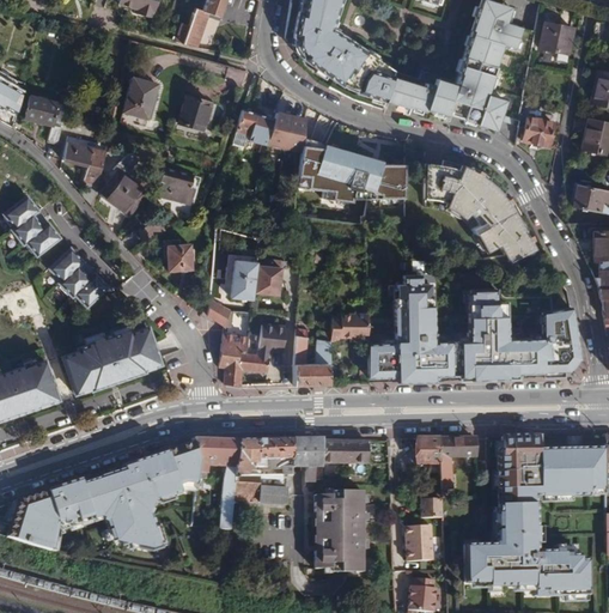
[(144,10),(144,14),(156,18),(157,13),(158,14),(160,0),(125,0),(123,5),(139,8),(144,10)]
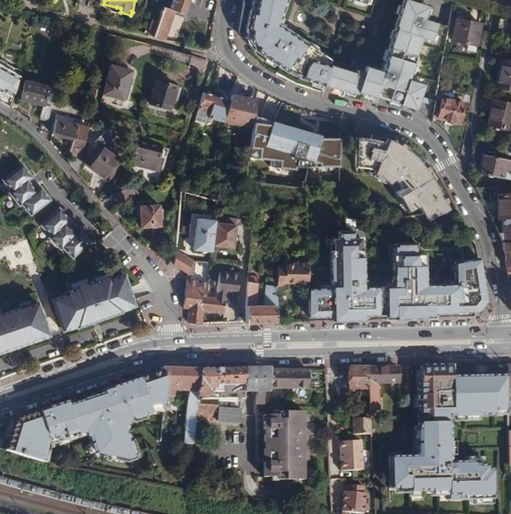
[(192,0),(176,0),(174,9),(166,7),(161,21),(155,20),(151,34),(169,39),(177,12),(188,15),(192,0)]
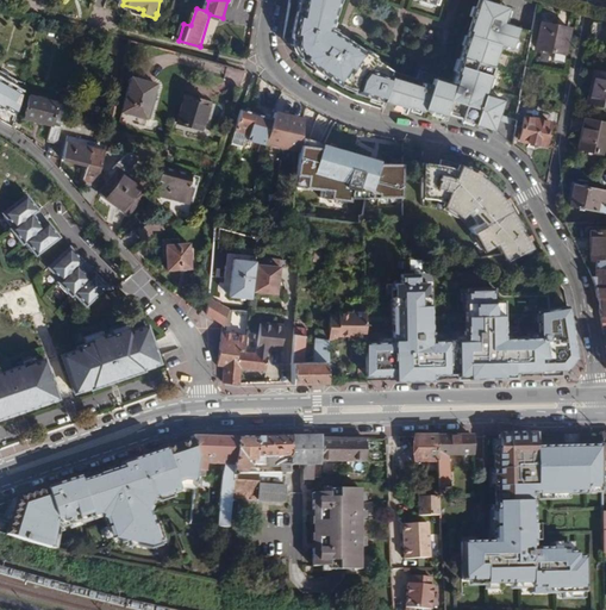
[(426,62),(403,55),(395,74),(341,36),(335,32),(344,0),(426,0),(441,4),(441,0),(304,0),(301,14),(298,14),(294,38),(298,39),(299,42),(299,44),(300,47),(301,49),(303,50),(303,53),(305,55),(306,56),(307,57),(305,61),(344,88),(347,85),(361,91),(360,94),(379,100),(380,99),(388,101),(408,107),(408,105),(426,110),(428,109),(448,114),(449,112),(457,114),(458,111),(467,114),(466,116),(474,118),(473,120),(478,122),(476,124),(495,129),(505,99),(487,93),(501,44),(513,48),(520,26),(514,25),(513,27),(505,25),(506,23),(500,20),(501,13),(498,11),(491,8),(491,6),(481,4),(470,39),(460,75),(461,75),(458,82),(442,76),(424,70),(426,62)]
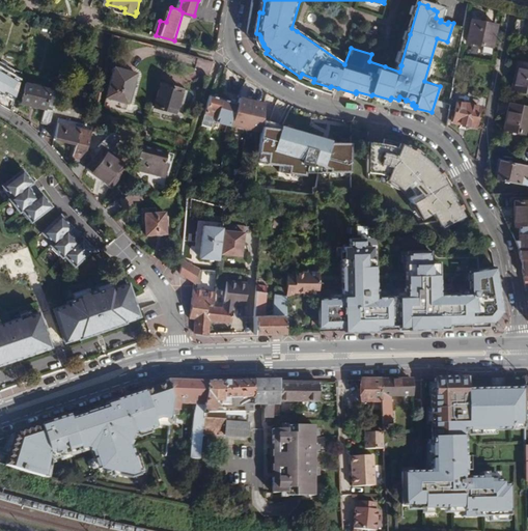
[(527,19),(519,18),(515,30),(527,32),(527,19)]
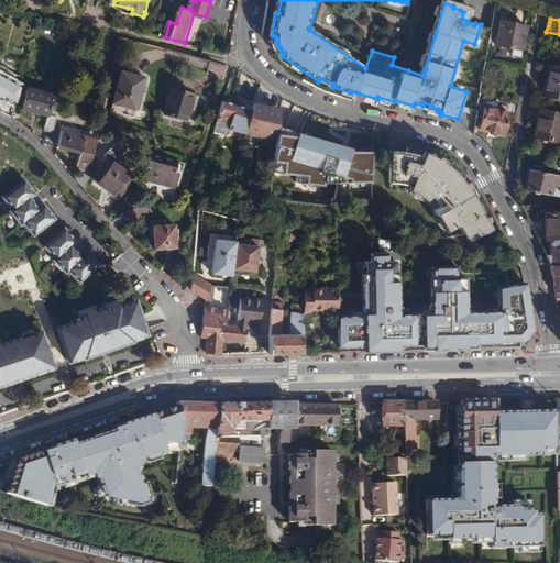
[(529,26),(503,21),(497,45),(514,48),(513,55),(514,56),(522,58),(524,56),(525,51),(529,26)]
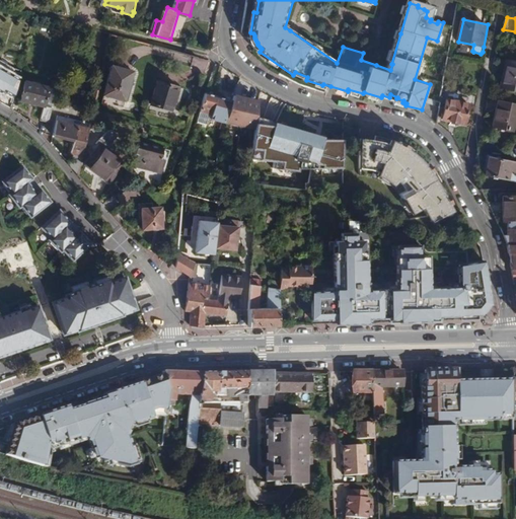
[(515,62),(507,61),(502,88),(515,90),(515,62)]
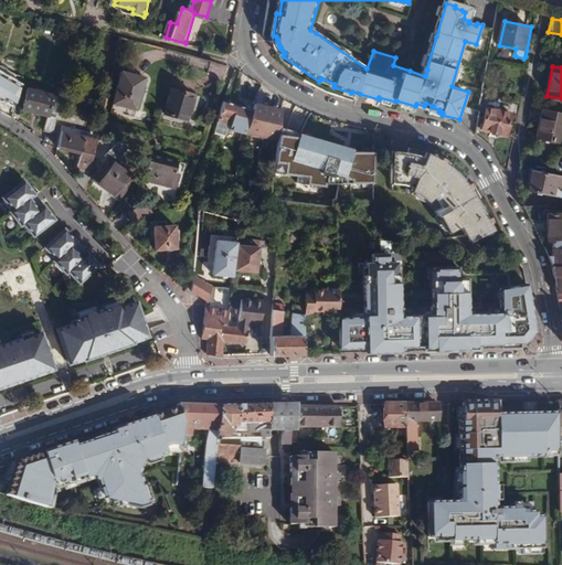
[(116,104),(138,109),(147,77),(125,72),(116,104)]
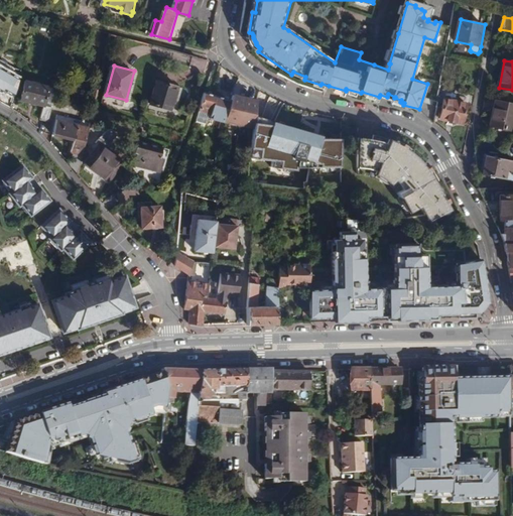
[(14,75),(0,67),(0,91),(3,93),(14,75)]
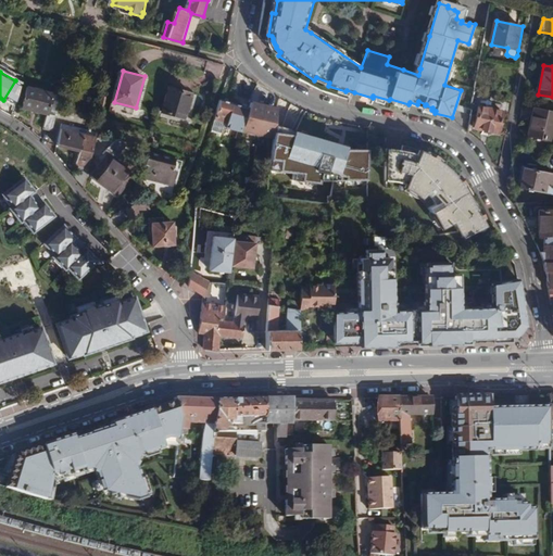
[(16,105),(21,90),(15,87),(11,102),(16,105)]
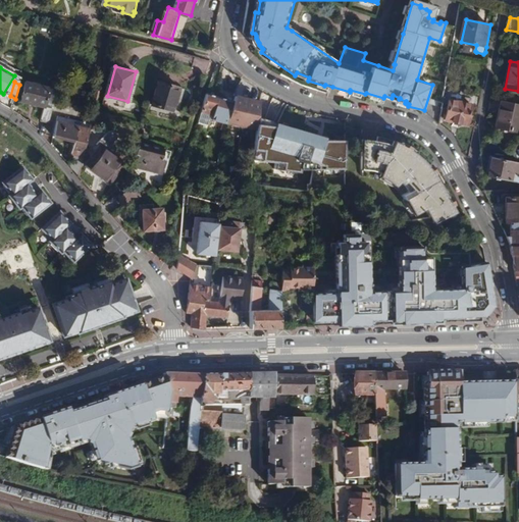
[(183,88),(161,82),(154,106),(175,111),(183,88)]
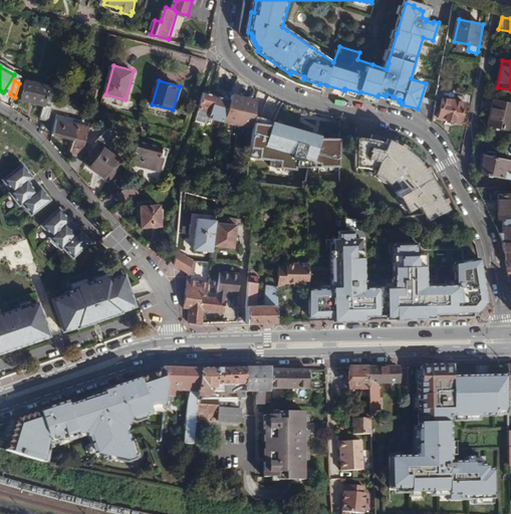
[(50,120),(53,108),(53,106),(47,104),(51,87),(27,81),(22,100),(45,107),(42,118),(50,120)]
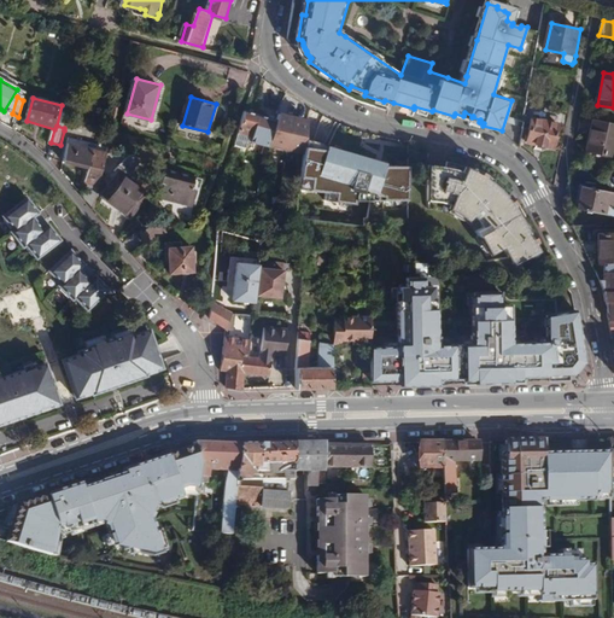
[(263,115),(256,144),(273,149),(273,146),(282,115),(282,111),(279,110),(275,118),(263,115)]
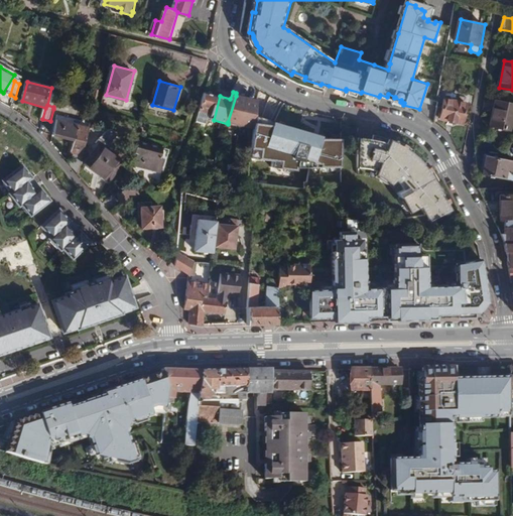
[(208,93),(198,122),(203,124),(203,125),(206,127),(209,118),(214,120),(220,96),(208,93)]
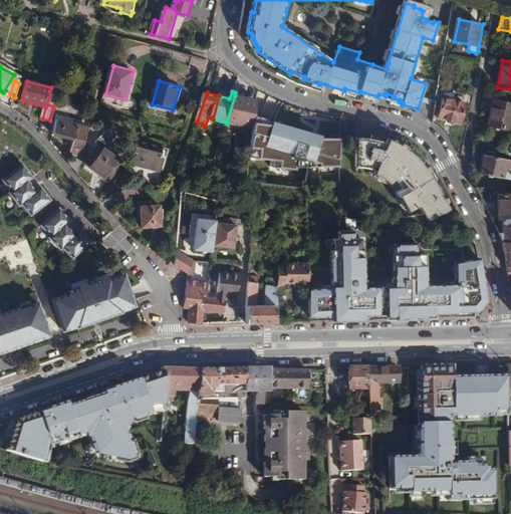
[(230,122),(256,129),(260,100),(235,95),(227,121),(230,122)]
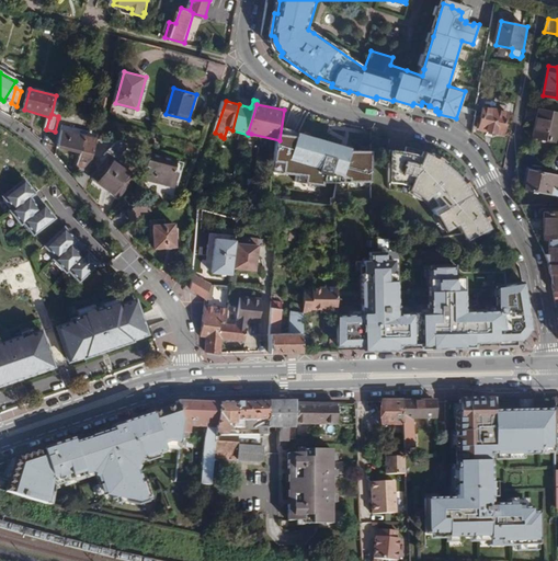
[(509,113),(485,107),(480,129),(504,135),(509,113)]
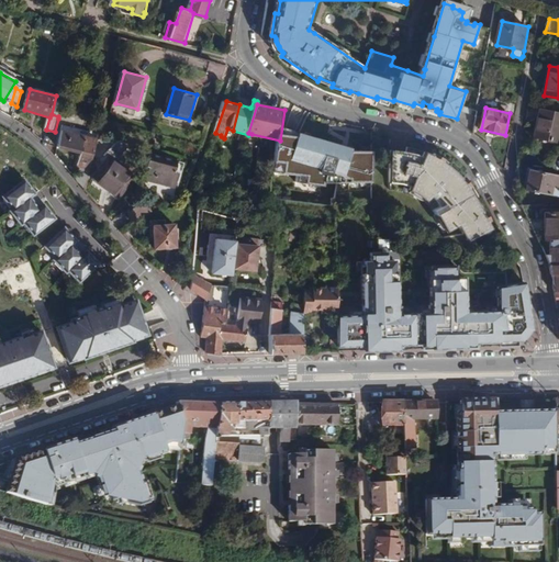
[(558,112),(541,110),(536,137),(558,142),(558,112)]
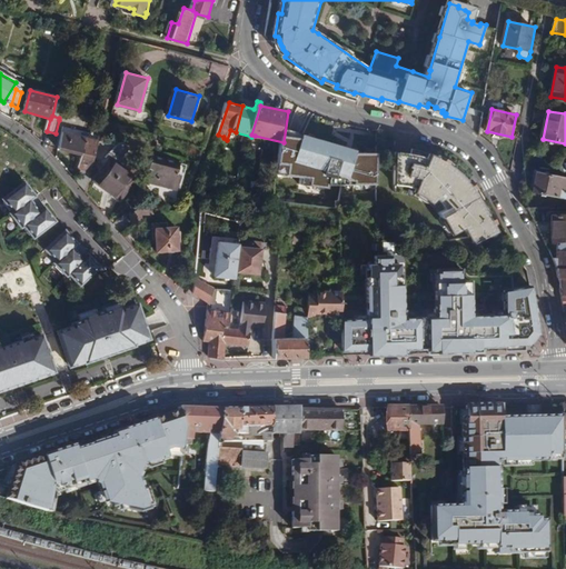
[(82,169),(92,172),(100,141),(90,138),(65,132),(63,131),(60,149),(83,156),(80,169),(82,169)]
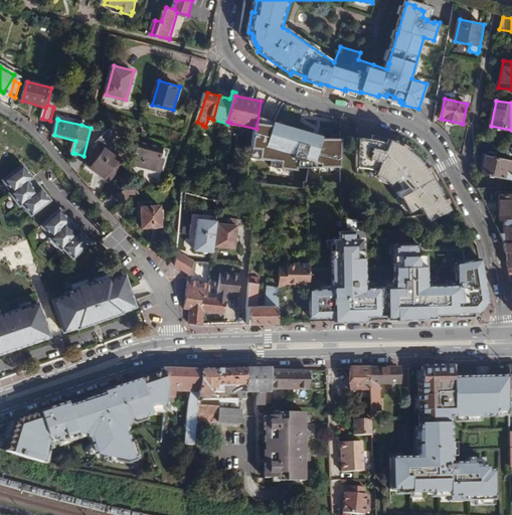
[(97,142),(100,144),(84,164),(110,182),(124,162),(118,157),(121,153),(112,146),(117,139),(108,132),(106,134),(105,135),(103,137),(102,138),(100,139),(99,140),(97,142)]
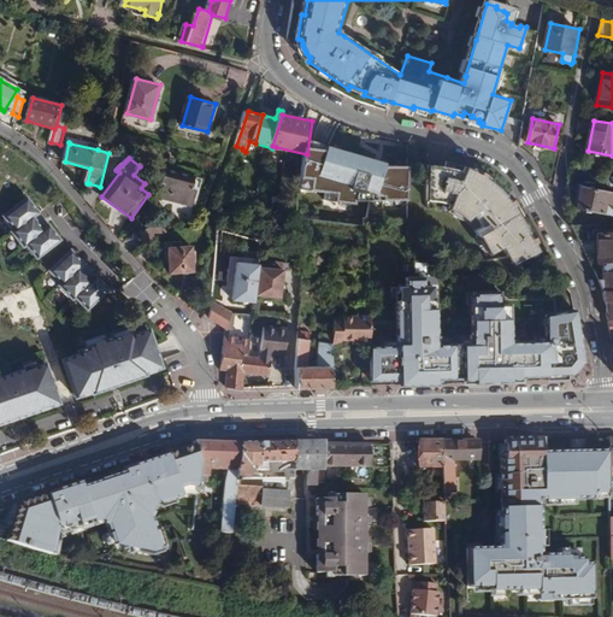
[(496,183),(485,176),(476,171),(458,164),(448,162),(447,166),(430,165),(430,201),(443,201),(453,205),(452,210),(464,216),(470,222),(478,215),(487,225),(477,230),(481,235),(482,234),(493,253),(500,250),(505,247),(516,265),(542,251),(537,242),(531,233),(516,205),(512,200),(507,195),(496,183)]
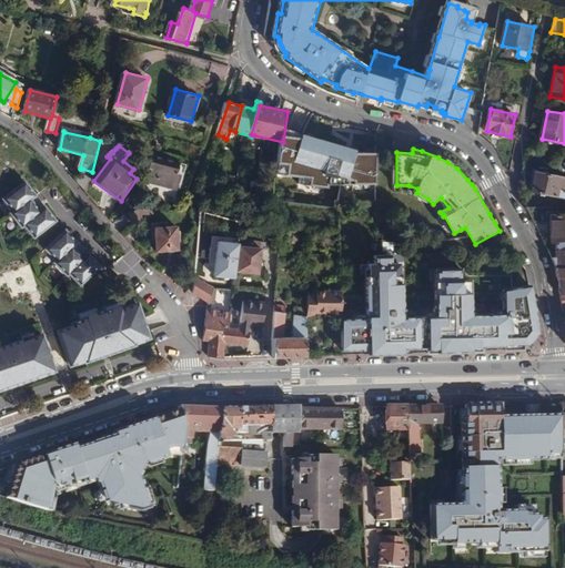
[(324,202),(377,201),(376,168),(352,168),(299,151),(284,150),(279,198),(296,199),(298,203),(324,206),(324,202)]
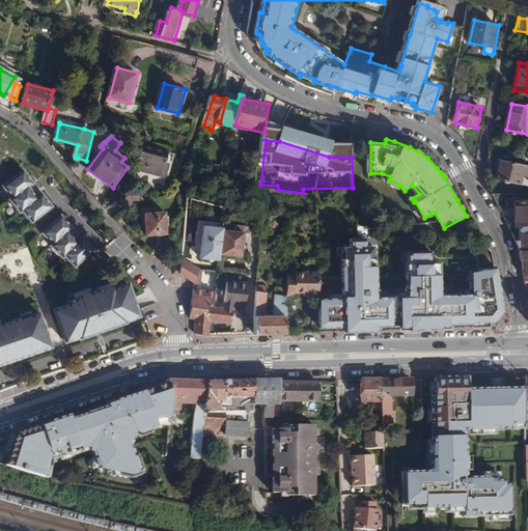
[(168,151),(143,146),(140,157),(142,158),(139,171),(166,177),(169,165),(166,164),(168,151)]
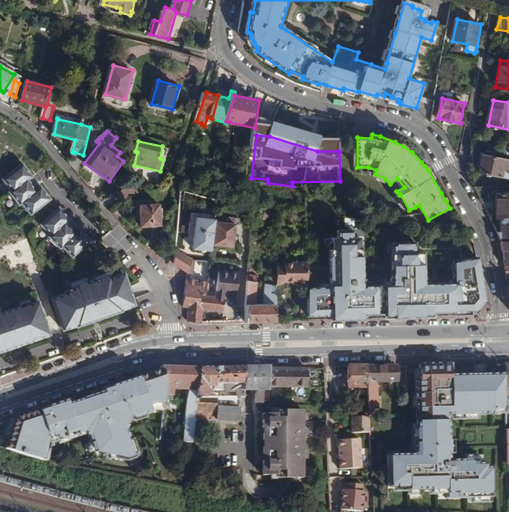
[(508,159),(482,155),(479,173),(508,178),(508,159)]
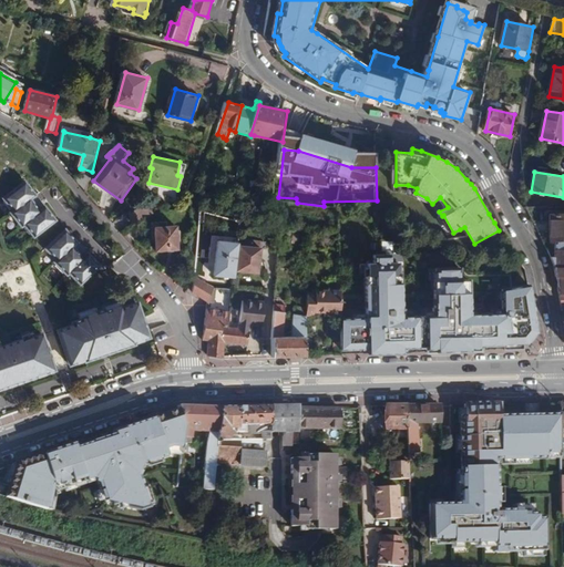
[(26,181),(6,197),(7,198),(6,200),(12,209),(13,208),(16,209),(13,212),(14,214),(13,215),(20,224),(22,223),(23,225),(26,223),(27,225),(26,226),(32,235),(34,234),(36,236),(48,248),(49,249),(48,250),(55,259),(57,258),(59,259),(57,261),(59,264),(57,265),(64,272),(67,271),(68,272),(70,271),(72,272),(70,275),(78,282),(80,281),(81,282),(100,265),(88,253),(89,251),(84,247),(78,240),(77,241),(65,230),(55,219),(41,202),(26,181)]
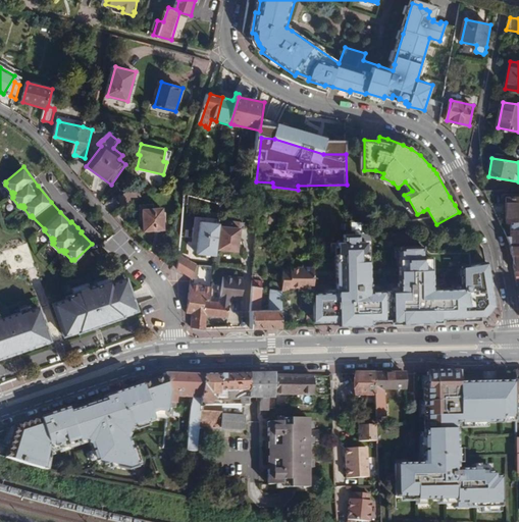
[(122,206),(142,196),(138,188),(118,198),(122,206)]
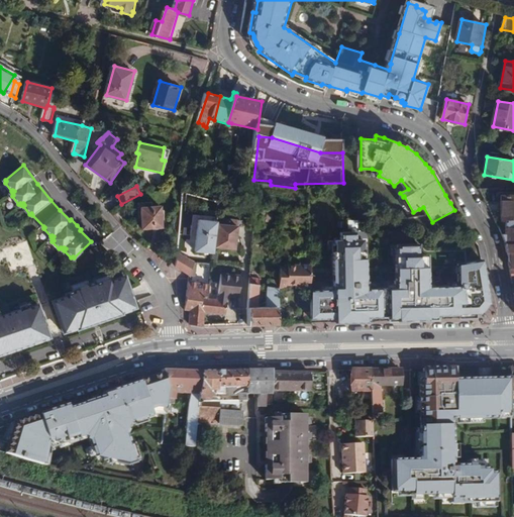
[(513,194),(502,195),(503,220),(513,220),(513,194)]
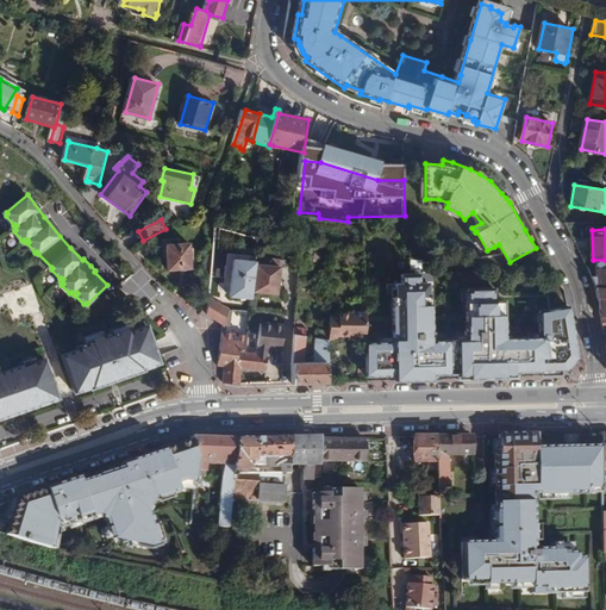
[(191,243),(167,246),(169,271),(192,268),(191,243)]
